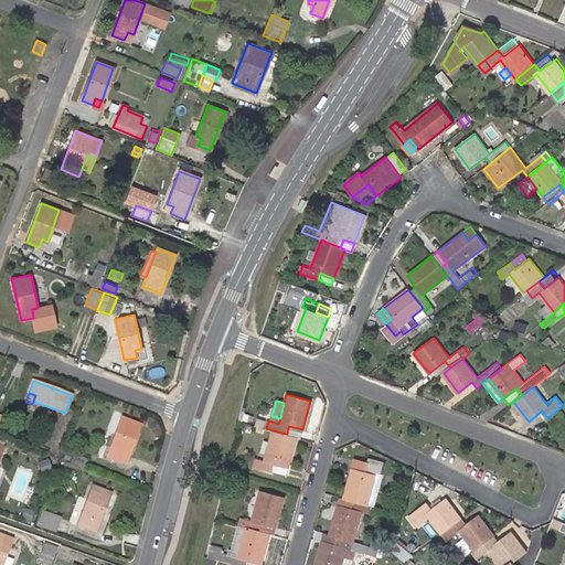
[(123,417),(110,448),(117,450),(115,458),(126,462),(141,424),(123,417)]
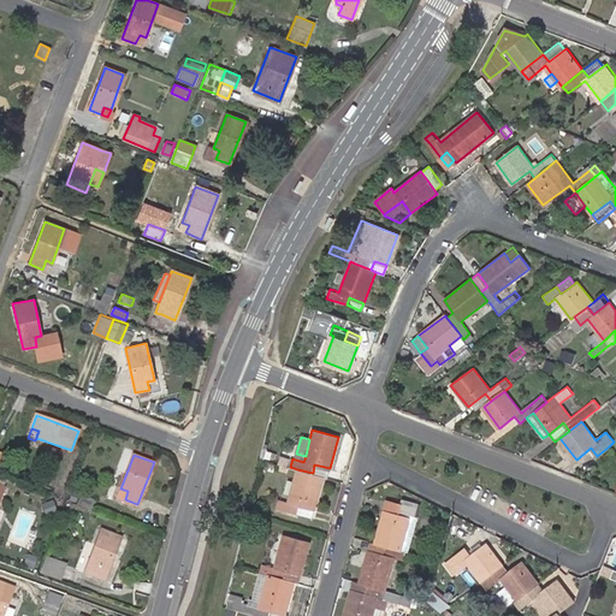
[(286,467),(289,458),(280,456),(278,465),(286,467)]
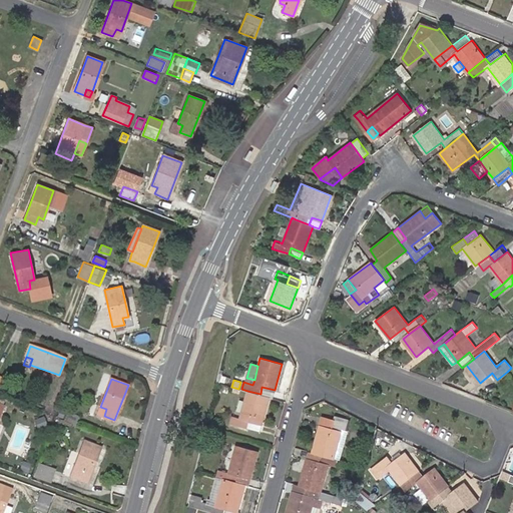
[(262,387),(261,394),(269,396),(273,397),(275,390),(262,387)]
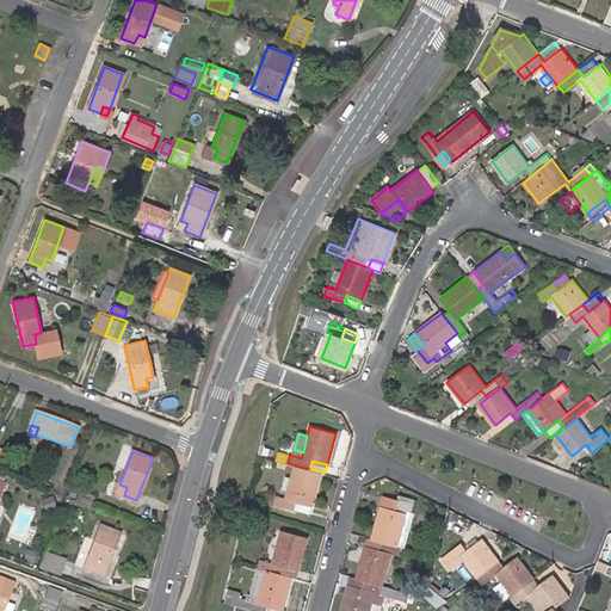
[(310,469),(295,466),(287,497),(282,495),(279,505),(295,508),(308,512),(309,512),(312,504),(320,471),(310,469)]
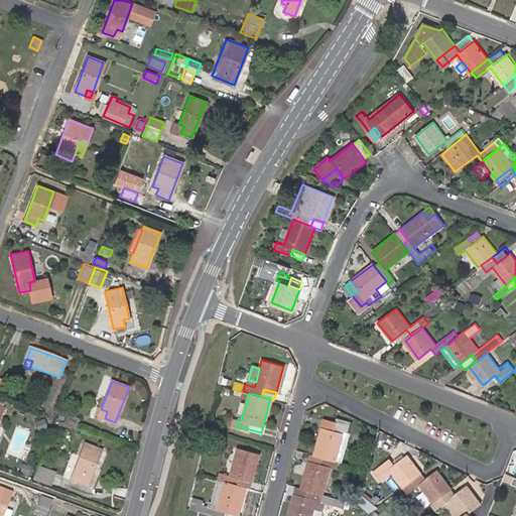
[(59,413),(50,409),(47,414),(57,419),(59,413)]
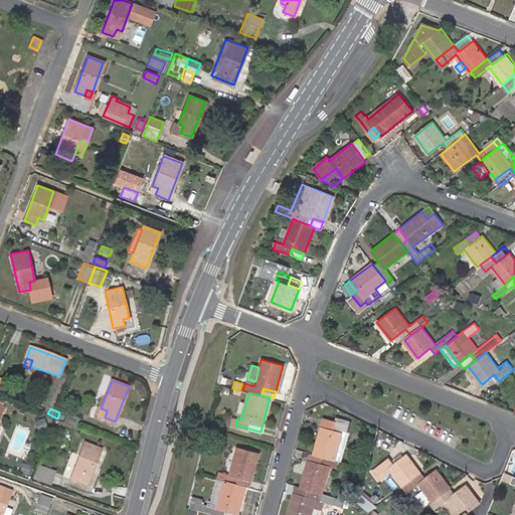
[(68,415),(65,422),(76,426),(79,419),(68,415)]
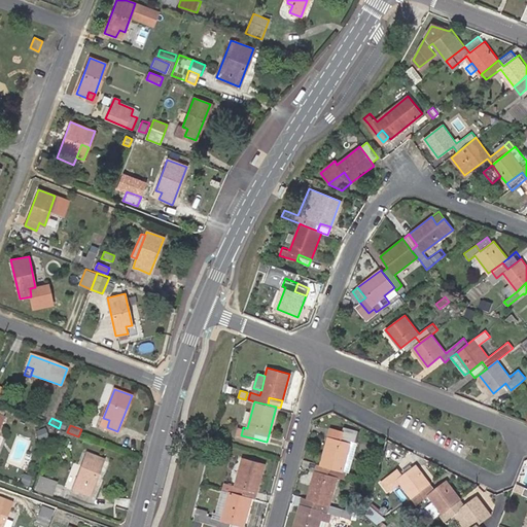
[(329,437),(321,464),(330,467),(344,470),(351,443),(355,444),(360,429),(346,425),(344,432),(342,441),(329,437)]
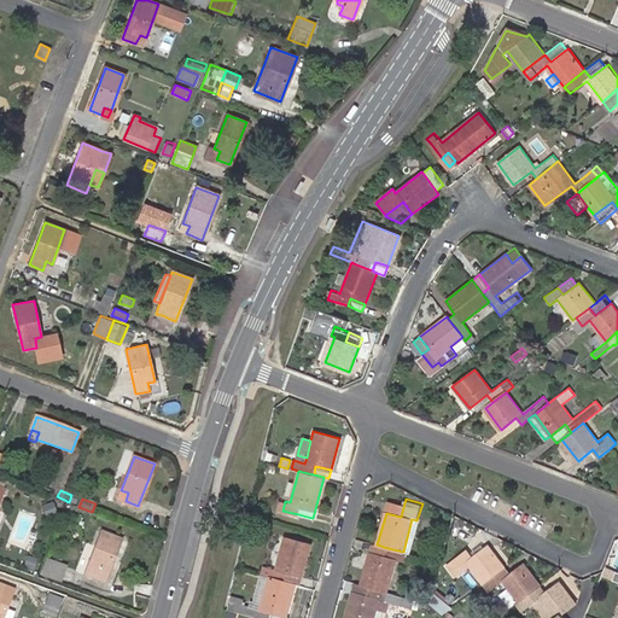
[(389,502),(386,513),(401,517),(403,507),(389,502)]
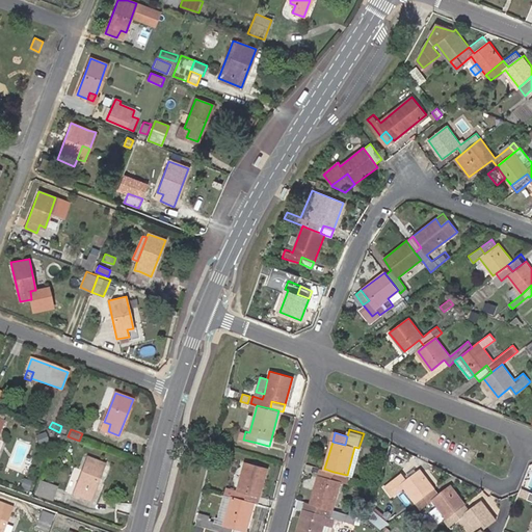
[(350,476),(354,477),(362,449),(358,448),(354,447),(347,475),(350,476)]
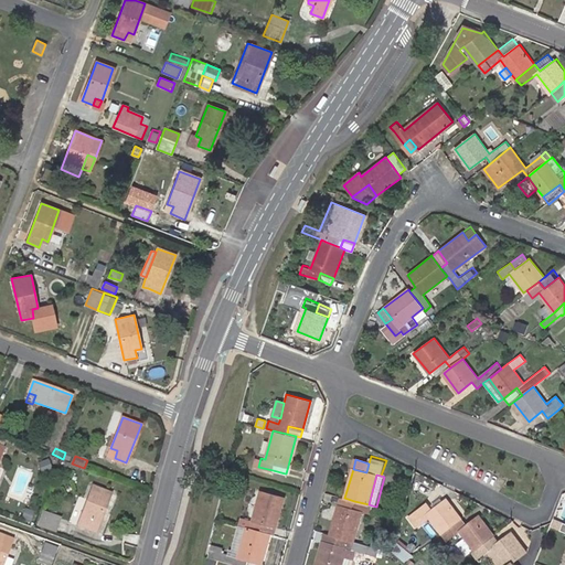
[(93,486),(81,518),(87,520),(84,528),(97,532),(110,493),(93,486)]
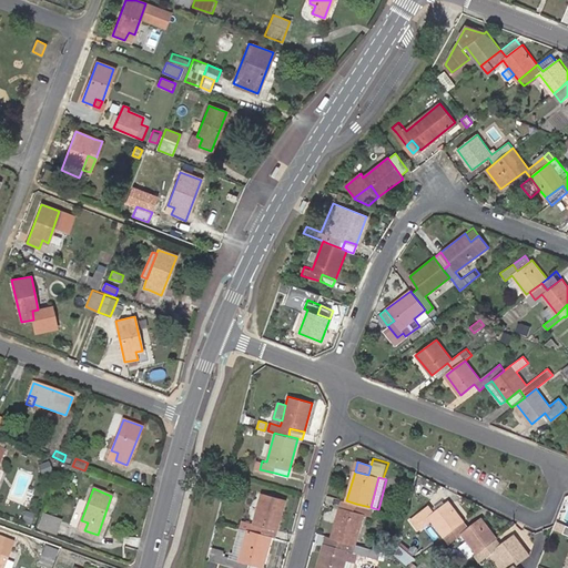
[(240,528),(247,530),(262,534),(264,526),(277,529),(285,499),(261,493),(253,523),(250,521),(242,520),(240,528)]
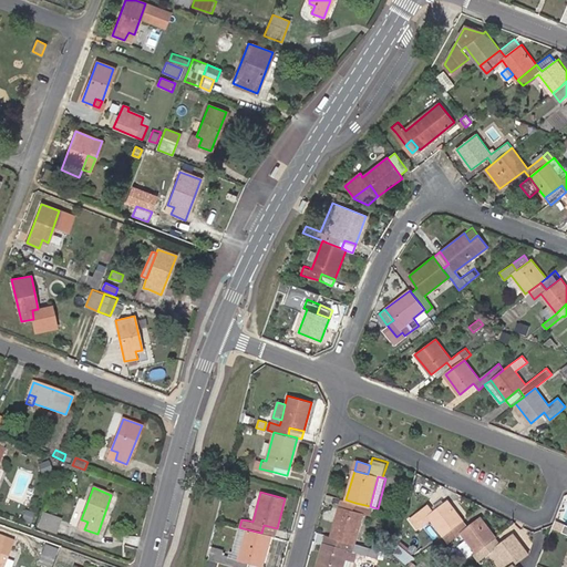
[(356,503),(346,500),(341,498),(339,506),(343,507),(353,511),(356,503)]
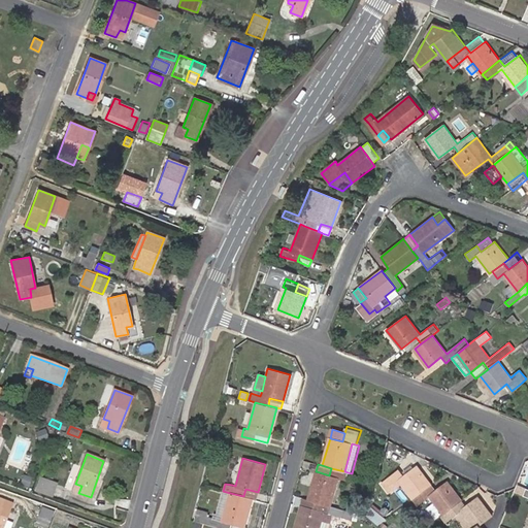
[(421,492),(431,484),(417,466),(403,476),(399,470),(389,479),(393,485),(399,480),(414,498),(421,492)]
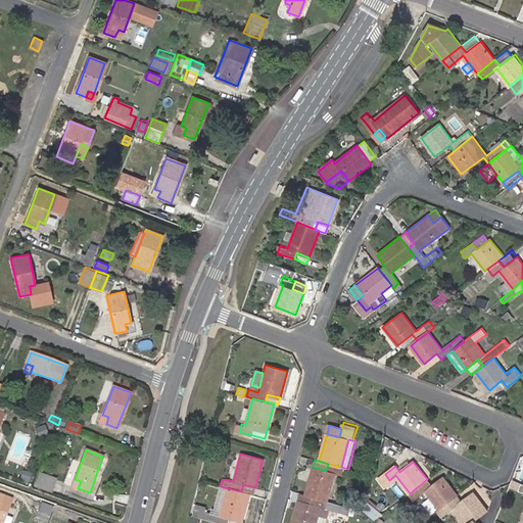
[(326,471),(317,468),(313,467),(313,468),(304,494),(314,496),(326,500),(328,501),(335,473),(342,475),(344,468),(341,467),(328,464),(326,471)]
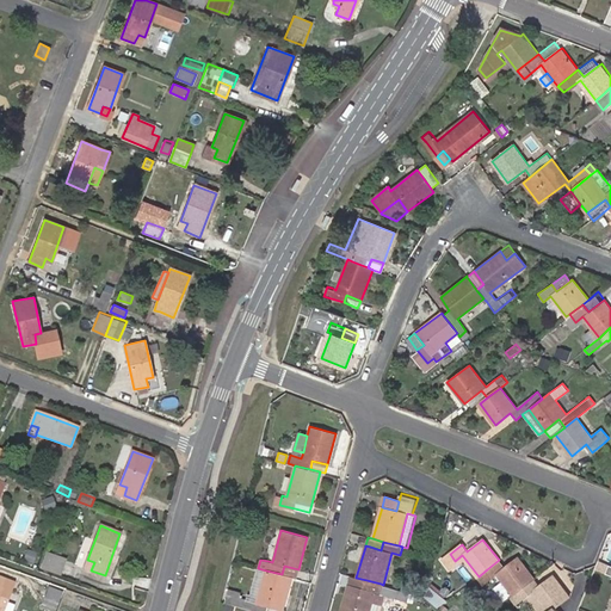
[(68,560),(50,554),(44,569),(61,575),(68,560)]
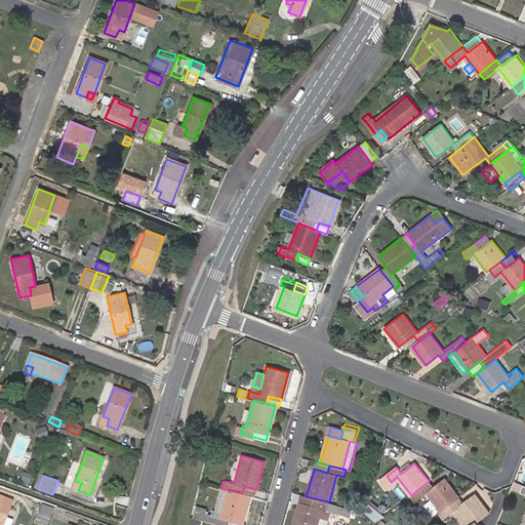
[(434,487),(429,481),(418,489),(410,496),(414,501),(427,492),(441,511),(447,505),(458,496),(459,496),(445,479),(434,487)]
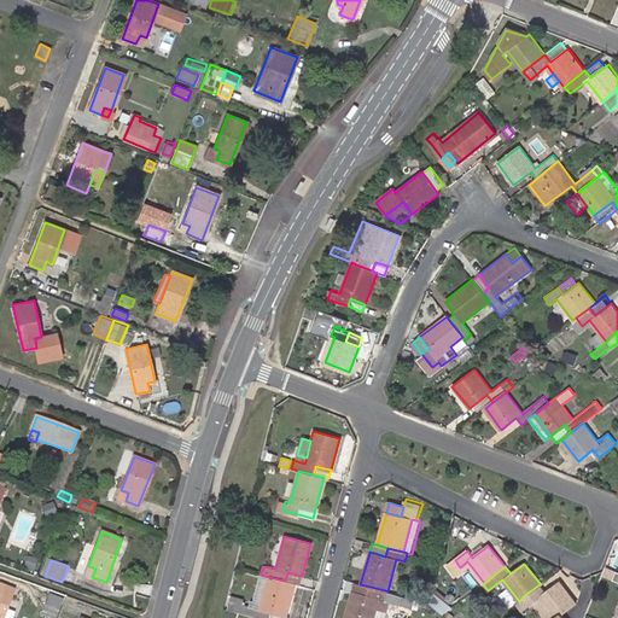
[(302,576),(287,572),(285,581),(296,584),(299,586),(302,576)]
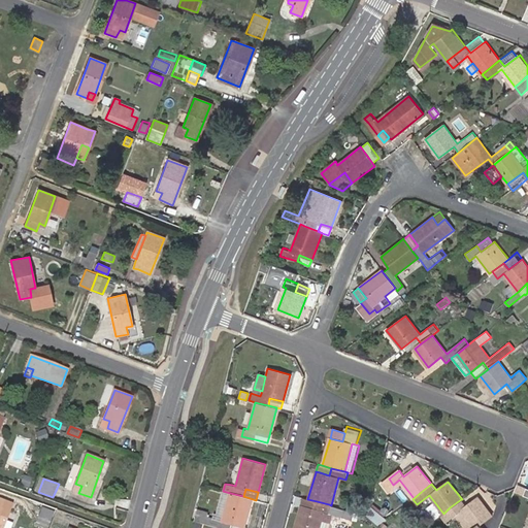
[(243,496),(230,493),(224,520),(221,520),(219,527),(233,527),(234,523),(246,526),(253,499),(243,496)]
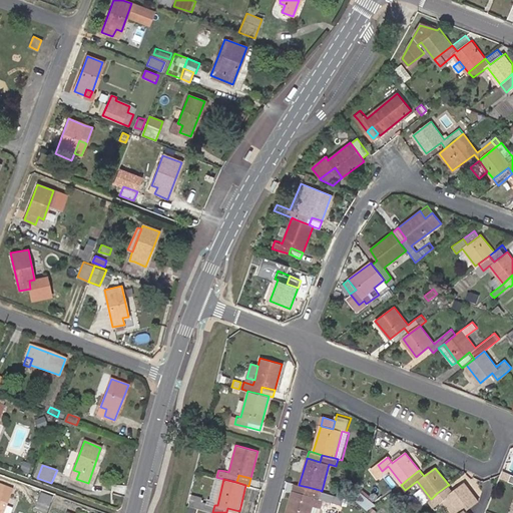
[(448,485),(437,493),(431,499),(435,504),(443,499),(447,496),(459,512),(465,512),(464,512),(479,500),(464,482),(452,491),(448,485)]
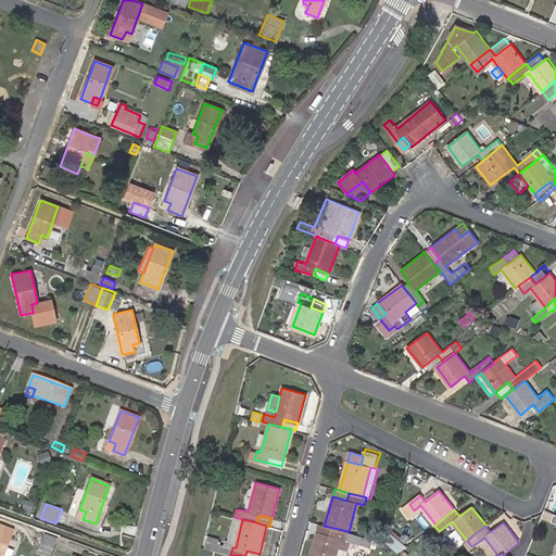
[(324,526),(319,523),(317,532),(331,536),(333,528),(324,526)]
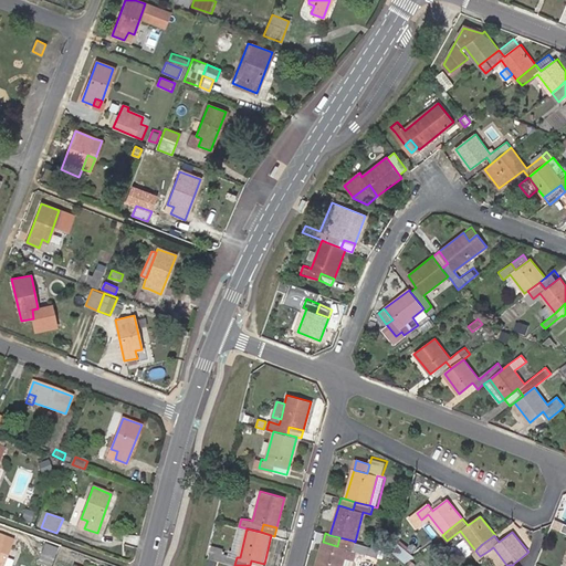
[(0,565),(1,565),(12,540),(0,534),(0,565)]
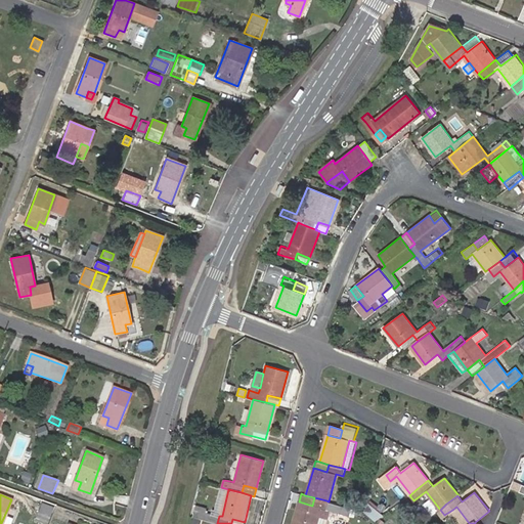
[(316,523),(321,508),(324,509),(340,513),(343,505),(329,501),(326,500),(314,497),(312,506),(299,501),(293,523),(316,523)]
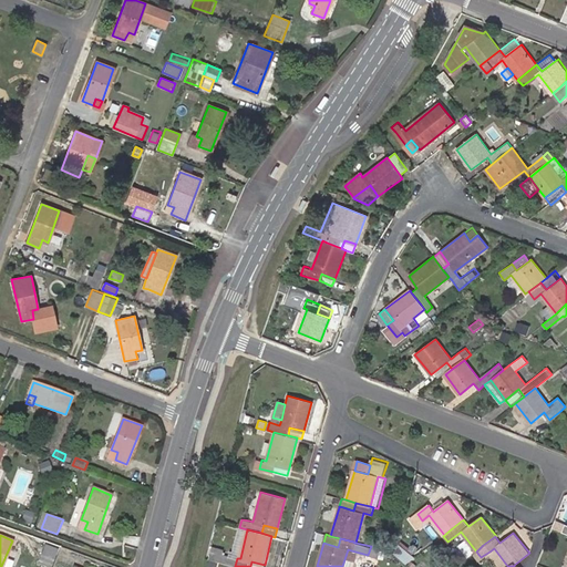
[(415,557),(399,543),(395,553),(408,563),(415,557)]
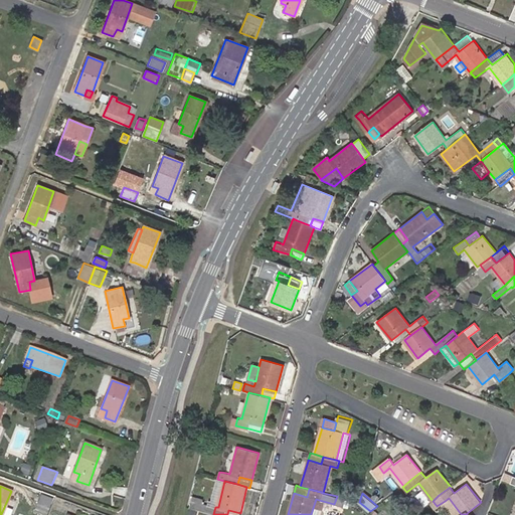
[(41,495),(38,502),(49,506),(52,499),(41,495)]
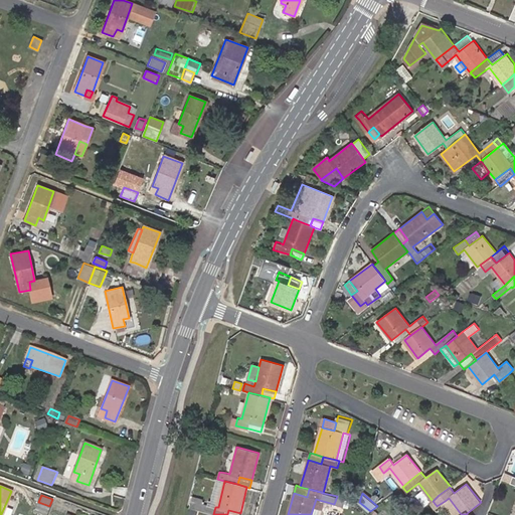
[(45,514),(49,506),(38,502),(34,512),(42,514),(45,514)]
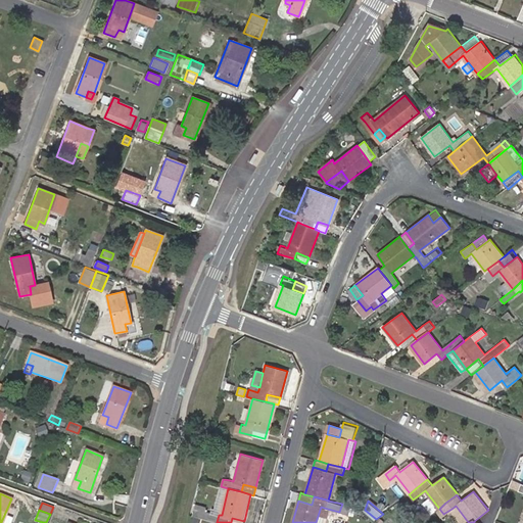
[(195,510),(193,517),(199,519),(217,522),(219,515),(195,510)]
